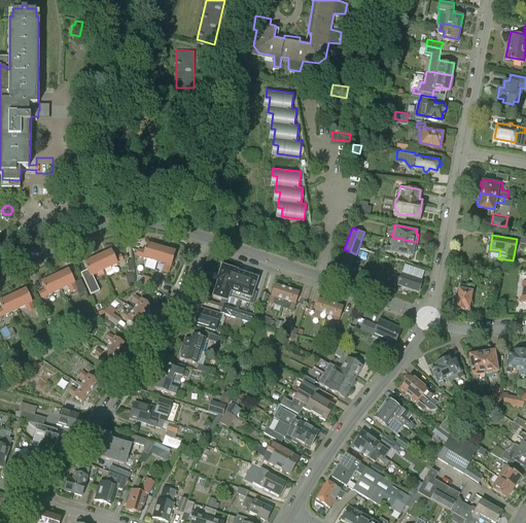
[(417,242),(392,237),(390,244),(386,243),(385,248),(413,253),(413,249),(416,249),(417,242)]
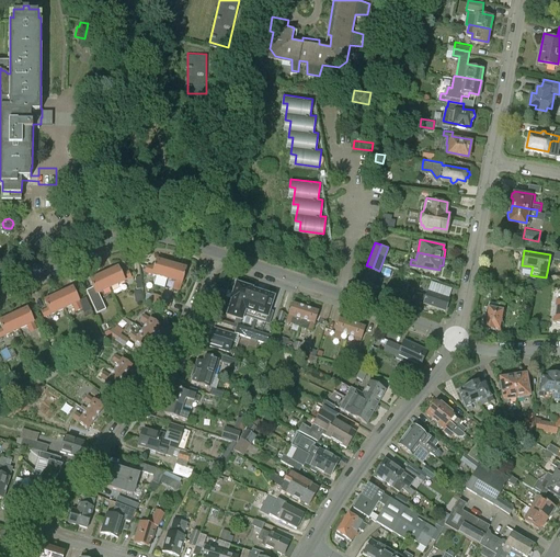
[(152,272),(168,276),(172,261),(157,257),(155,264),(147,262),(146,269),(152,271),(152,272)]
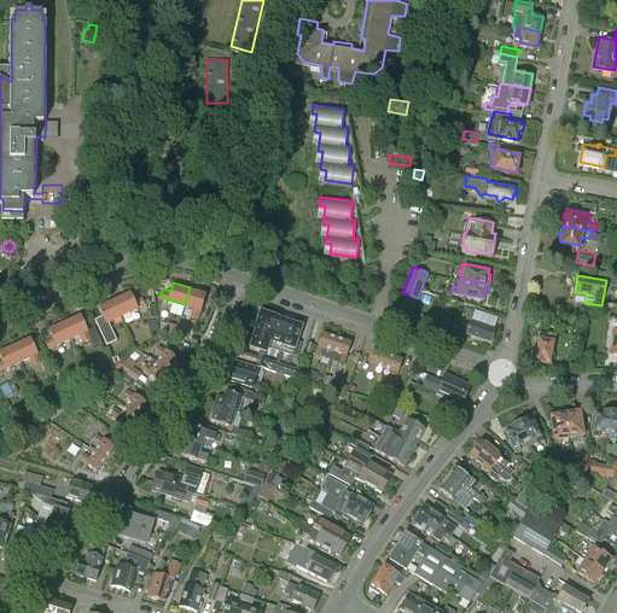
[(190,287),(185,304),(193,307),(191,314),(198,316),(201,309),(202,309),(207,292),(190,287)]
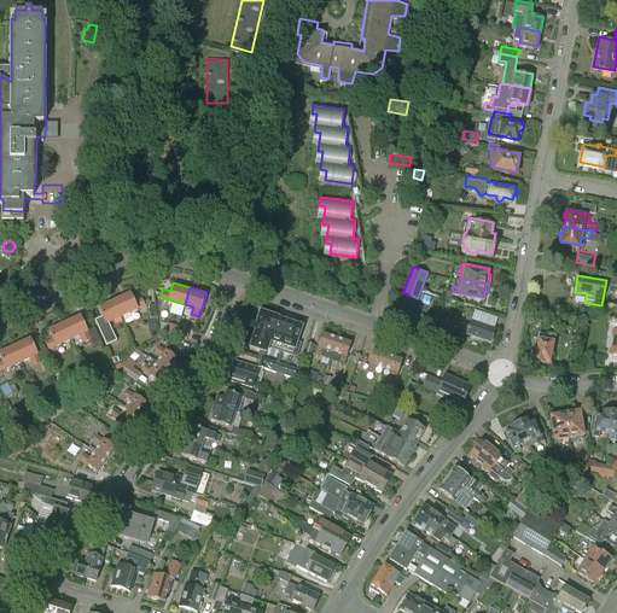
[(423,290),(420,298),(423,299),(430,302),(432,293),(425,291),(423,290)]
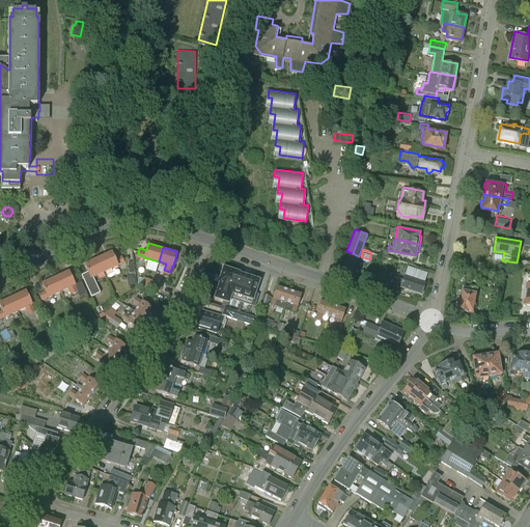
[(113,250),(99,256),(105,270),(118,264),(118,262),(124,259),(122,254),(116,257),(113,250)]
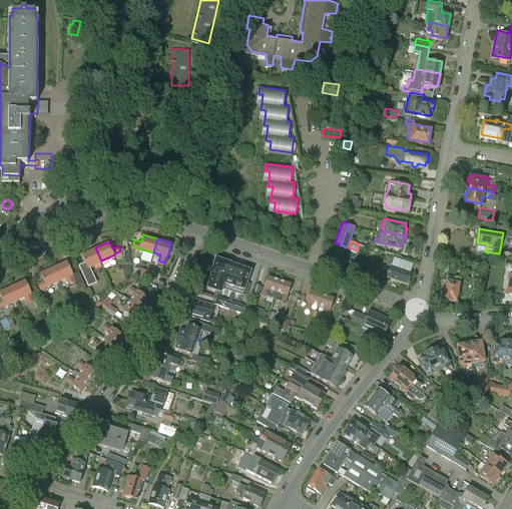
[(89,284),(97,280),(90,266),(101,261),(95,247),(82,253),(85,261),(79,263),(89,284)]
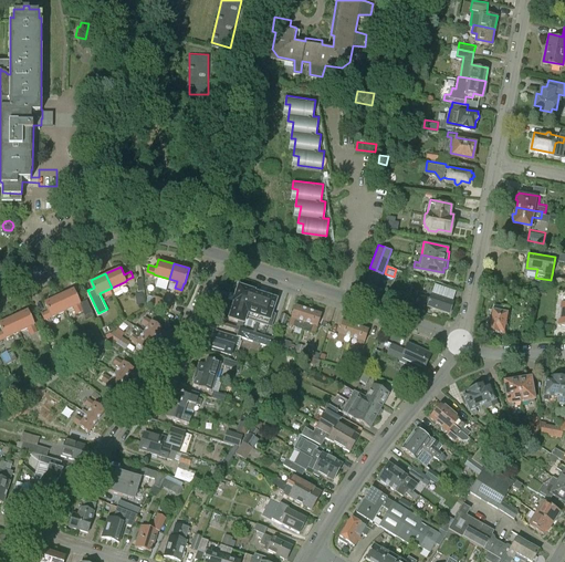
[(232,306),(230,315),(238,318),(237,323),(242,324),(246,315),(268,323),(276,297),(254,289),(254,288),(239,283),(234,299),(236,299),(233,306),(232,306)]
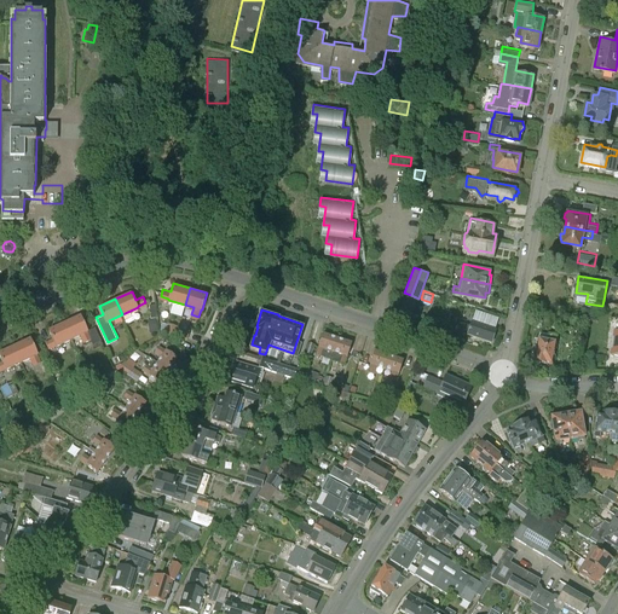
[(81,314),(65,322),(73,337),(81,332),(85,340),(91,337),(93,341),(99,337),(94,326),(88,330),(81,314)]
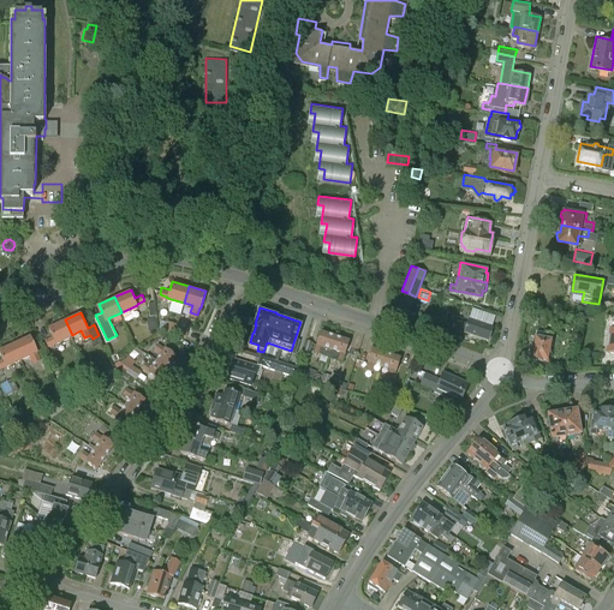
[(156,314),(148,315),(149,327),(158,326),(156,314)]
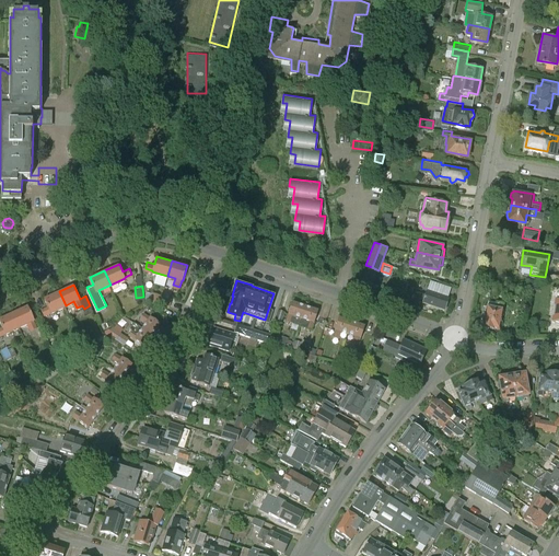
[(158,302),(159,301),(162,292),(153,289),(149,300),(158,302)]
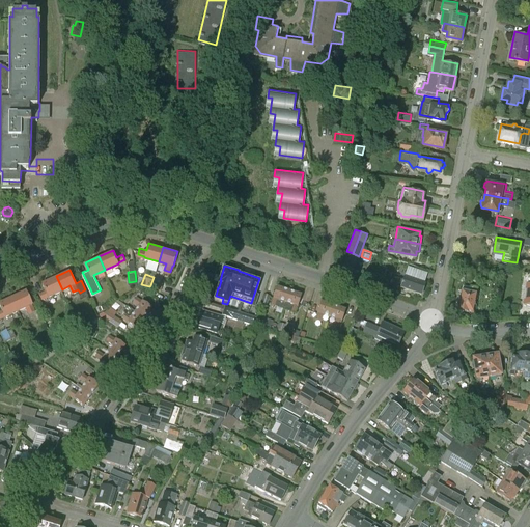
[(393,281),(400,284),(422,292),(425,281),(405,274),(403,277),(395,275),(393,281)]
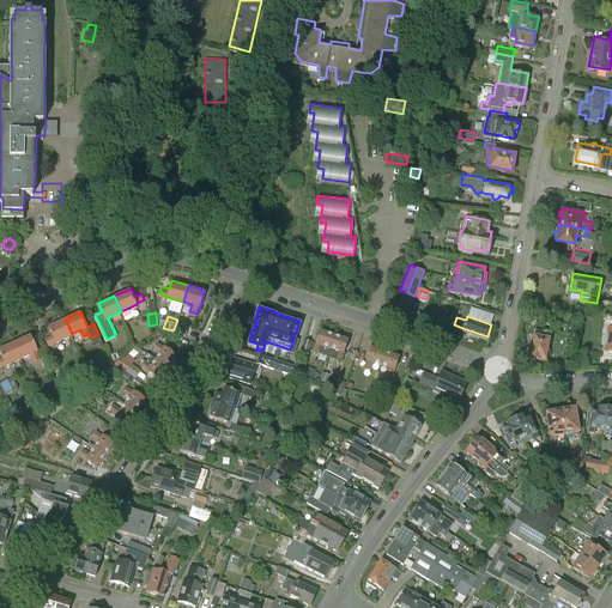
[(72,334),(65,318),(49,326),(53,333),(46,336),(49,344),(55,340),(56,341),(72,334)]
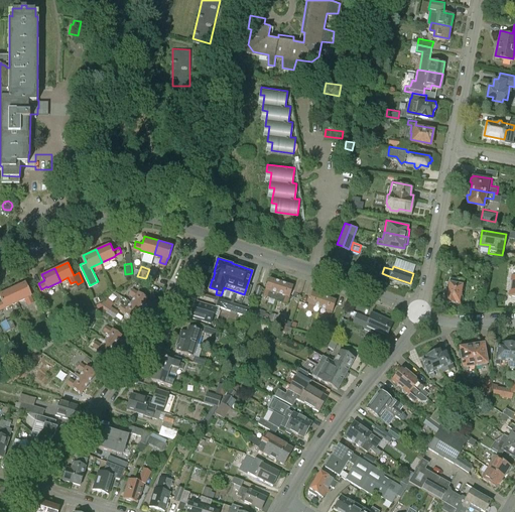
[(148,270),(146,277),(156,280),(158,273),(148,270)]
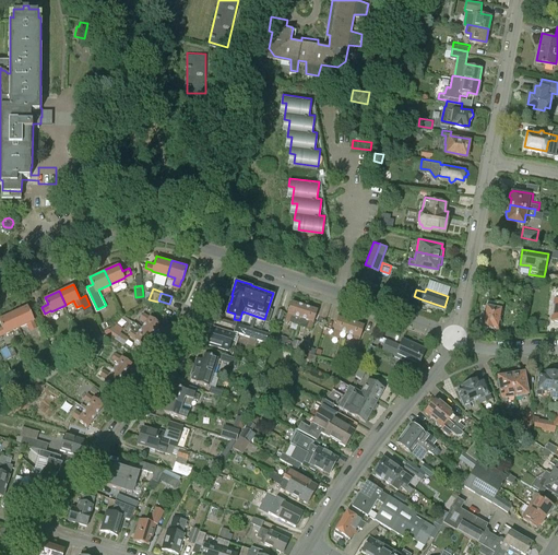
[(288,311),(286,318),(298,322),(305,304),(292,299),(288,311)]
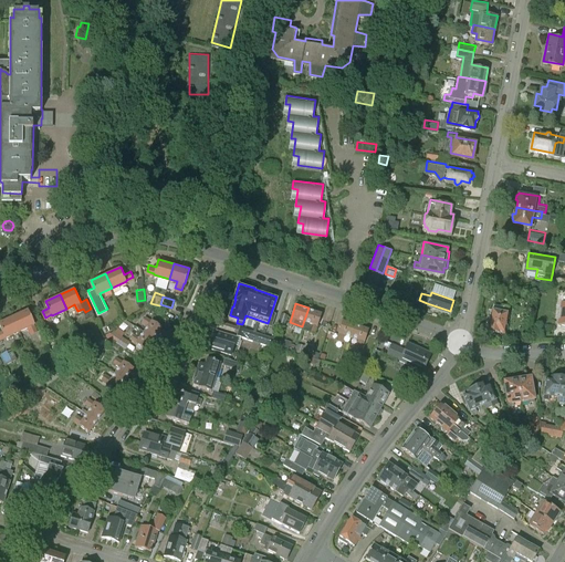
[(508,311),(509,304),(502,303),(501,309),(492,308),(489,329),(499,330),(499,329),(504,330),(508,311)]
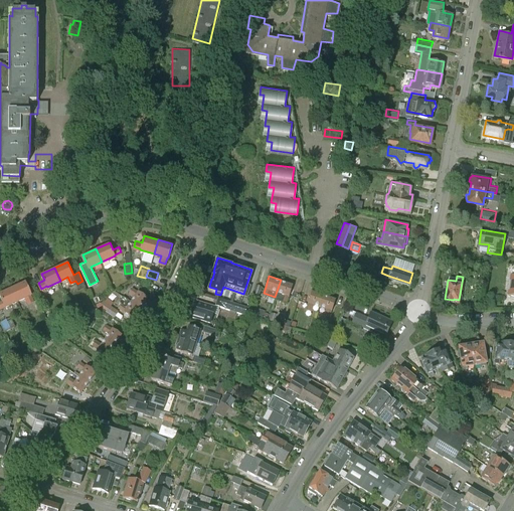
[(26,280),(13,286),(18,299),(26,296),(28,302),(34,300),(31,294),(32,293),(26,280)]
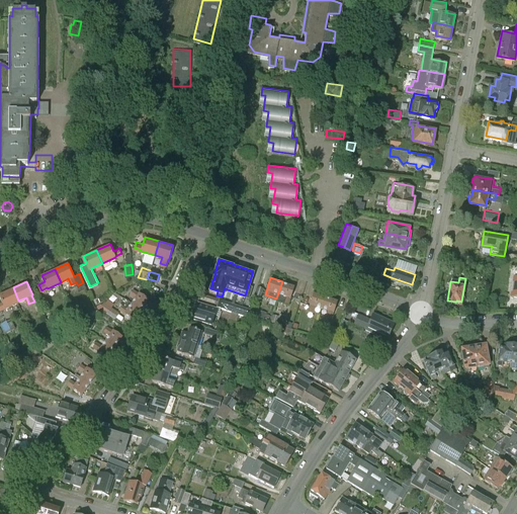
[(282,281),(276,298),(288,303),(290,295),(294,285),(282,281)]
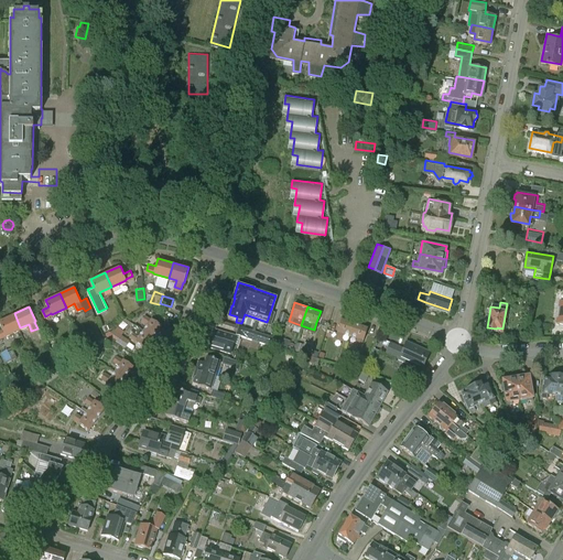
[(275,324),(282,326),(288,311),(280,309),(275,324)]
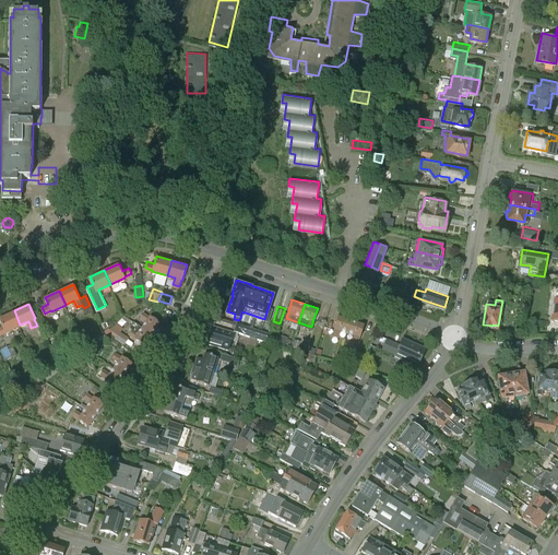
[(20,325),(14,310),(0,317),(0,318),(3,325),(0,326),(0,332),(6,331),(20,325)]
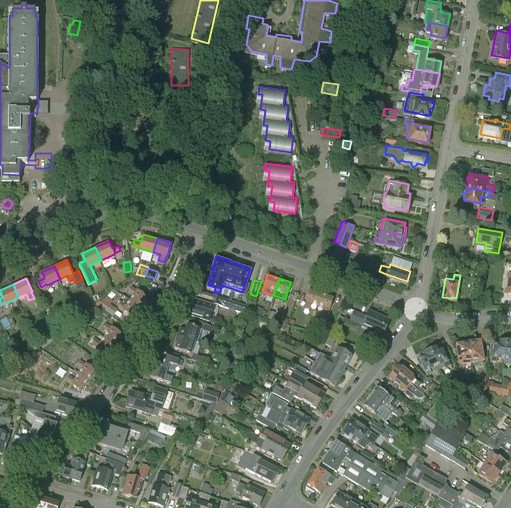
[(134,293),(131,298),(140,304),(147,294),(138,288),(137,288),(132,284),(129,289),(134,293)]
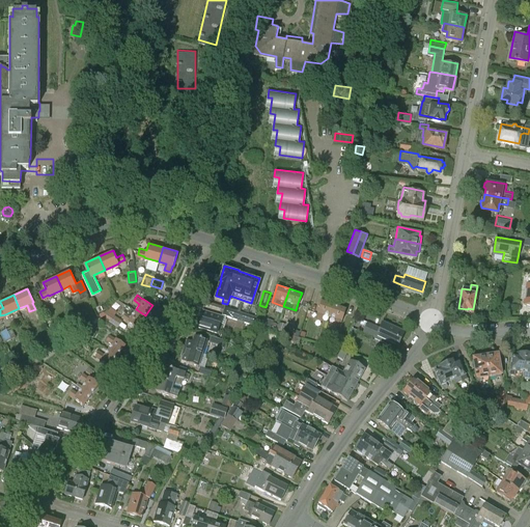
[(324,311),(331,313),(334,303),(322,299),(317,309),(317,310),(317,311),(315,316),(322,319),(324,311)]
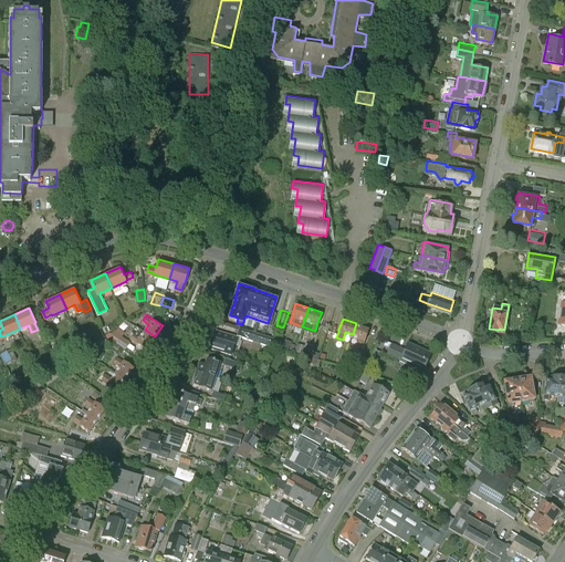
[(356,323),(353,334),(358,336),(356,344),(362,346),(365,339),(369,328),(356,323)]
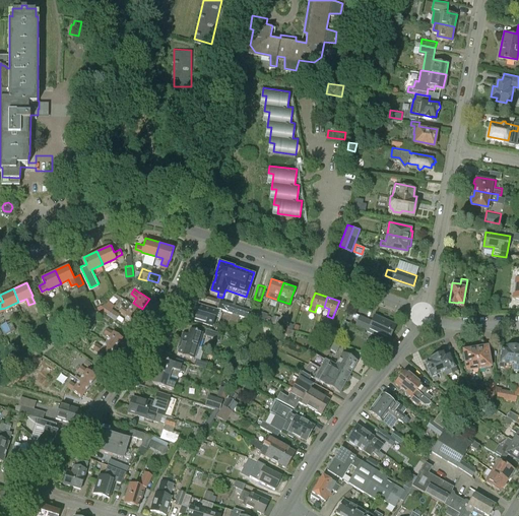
[(41,301),(45,309),(50,306),(46,299),(41,301)]
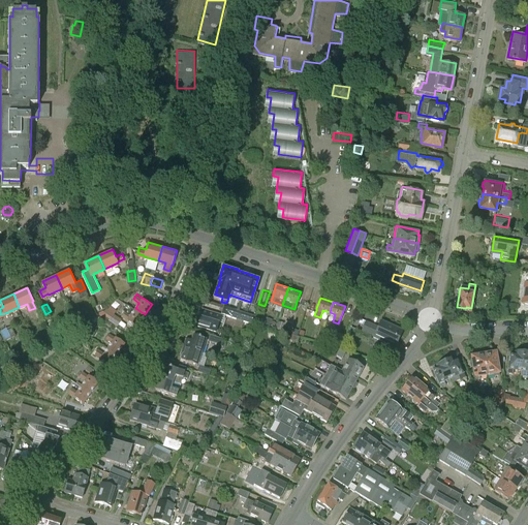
[(220,310),(236,315),(238,308),(223,304),(220,310)]
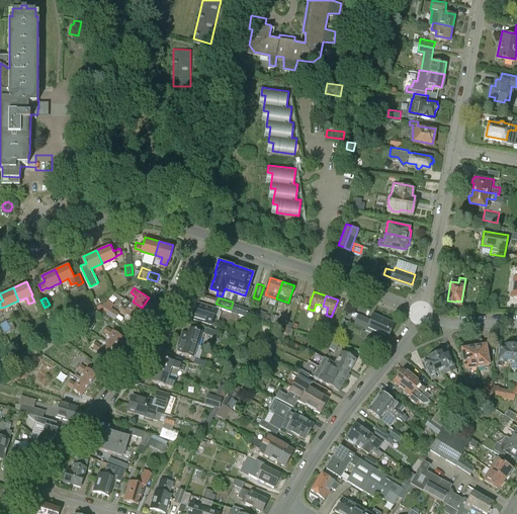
[(97,304),(96,305),(114,317),(119,310),(104,301),(97,304)]
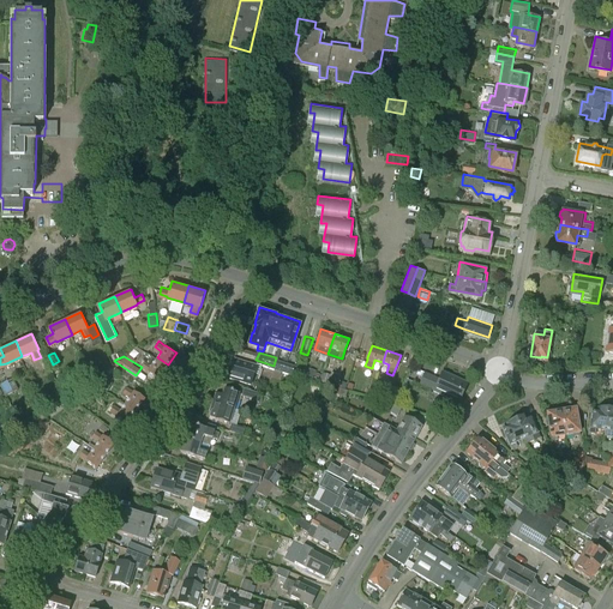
[(229,374),(251,381),(257,363),(235,356),(234,362),(229,374)]
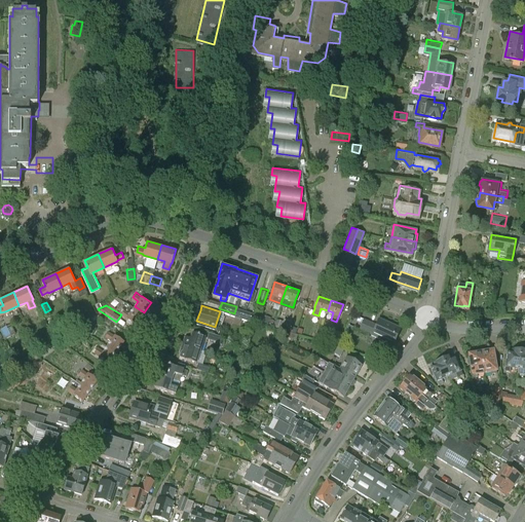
[(144,312),(135,306),(130,311),(124,307),(121,312),(127,317),(126,317),(137,323),(144,312)]
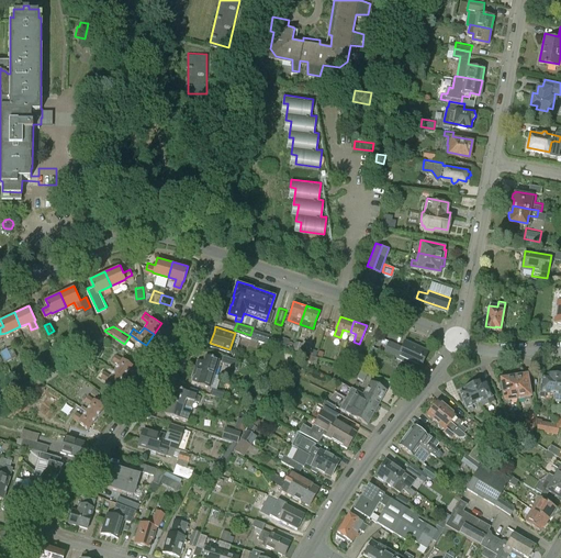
[(259,338),(268,341),(270,333),(264,330),(261,330),(259,338)]
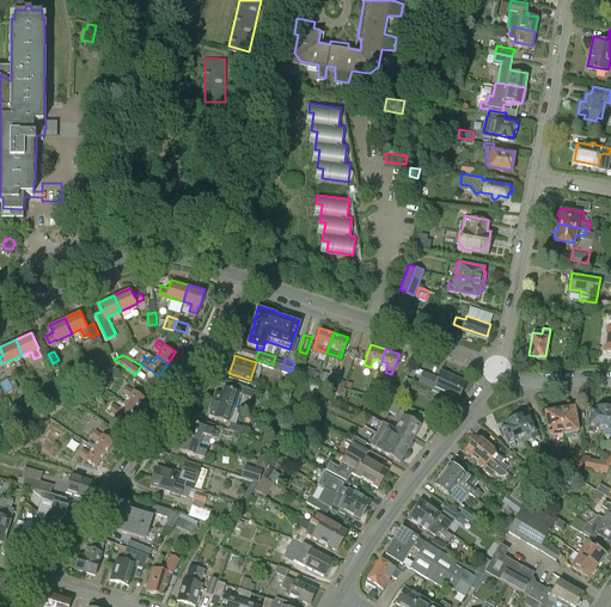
[(305,362),(303,369),(312,373),(316,365),(305,362)]
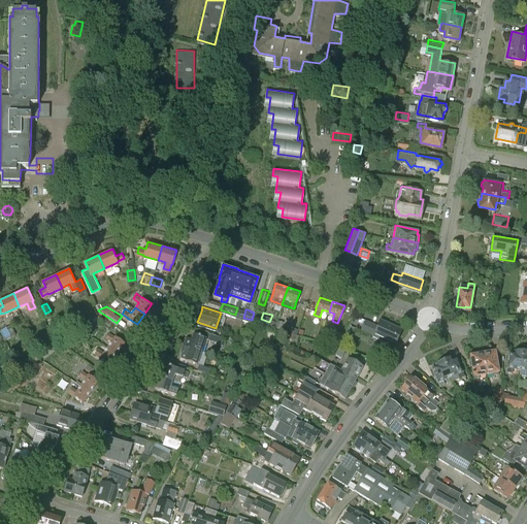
[(361,316),(356,326),(373,333),(373,334),(395,344),(402,327),(381,318),(379,324),(366,318),(361,316)]
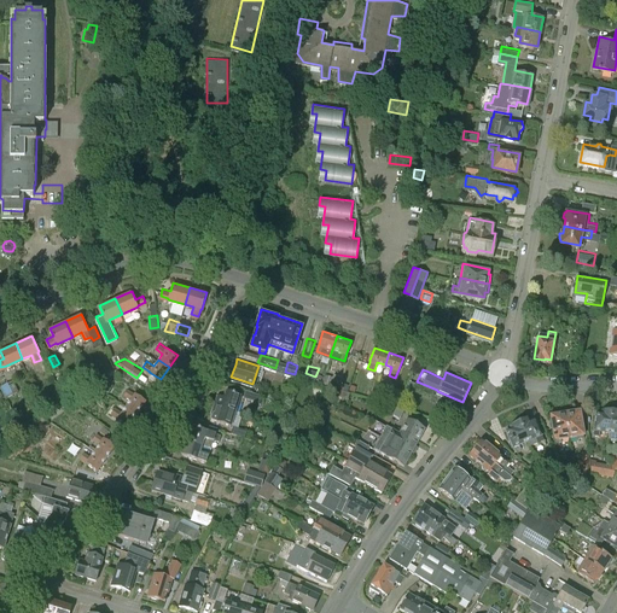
[(333,373),(332,379),(341,381),(342,379),(343,373),(335,371),(333,373)]
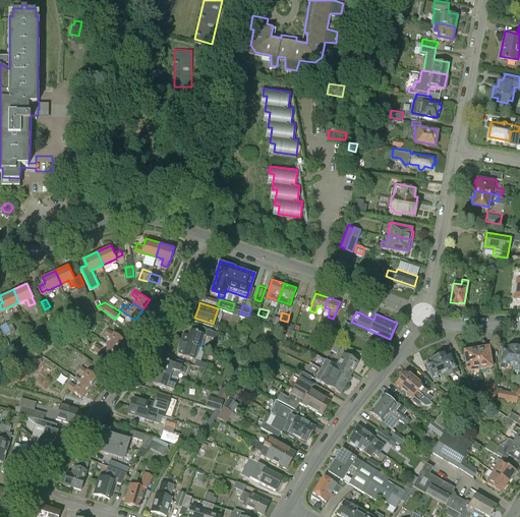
[(92,328),(95,324),(88,318),(84,322),(92,328)]
